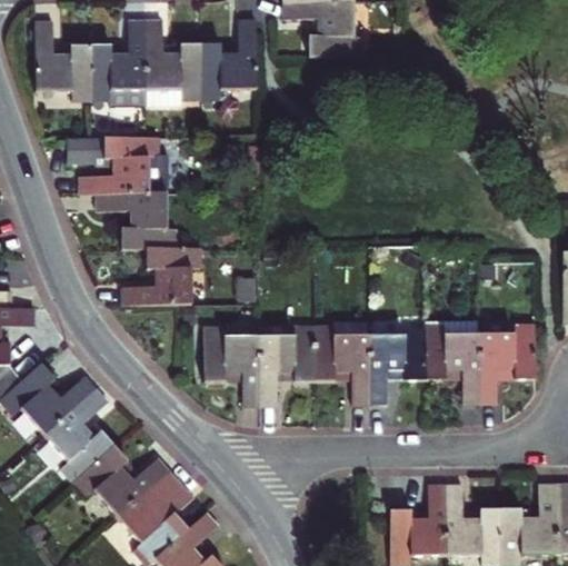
[(319,18),(320,38),(309,39),(310,57),(366,57),(366,38),(356,38),(355,0),(287,1),(287,19),(319,18)]
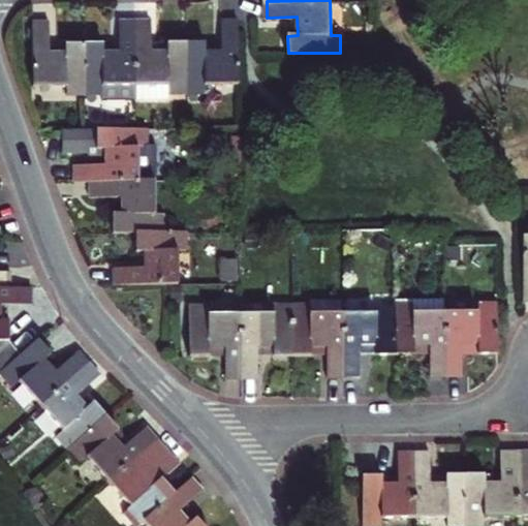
[(185,42),(186,94),(205,94),(205,86),(240,86),(239,20),(222,20),(222,53),(205,53),(204,42),(185,42)]
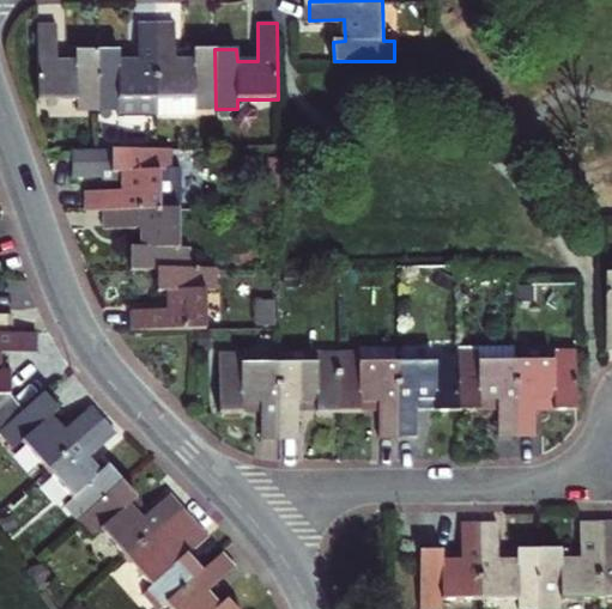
[(77,61),(56,61),(56,24),(35,24),(36,101),(77,101),(77,110),(96,109),(96,50),(77,50),(77,61)]
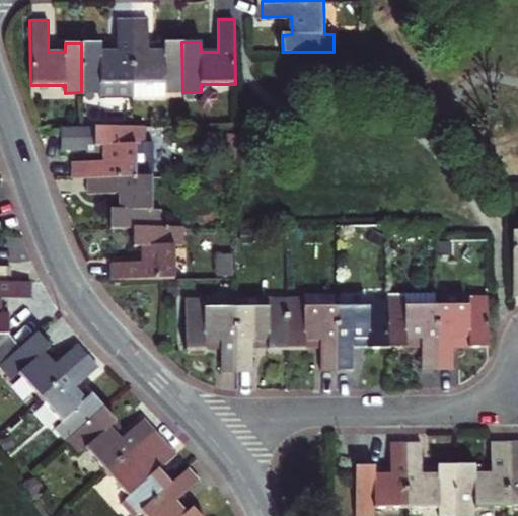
[(114,52),(98,52),(97,43),(81,43),(81,92),(98,92),(98,84),(133,84),(132,20),(114,20),(114,52)]
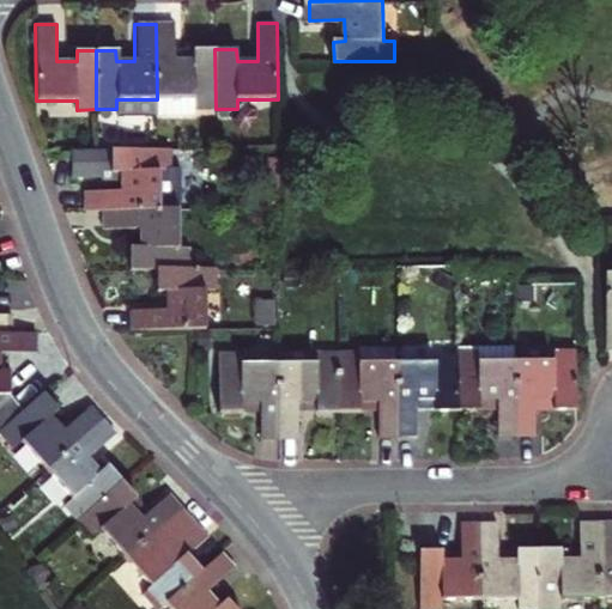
[(198,61),(180,61),(179,24),(156,24),(157,99),(198,99),(198,109),(216,109),(214,49),(198,50),(198,61)]
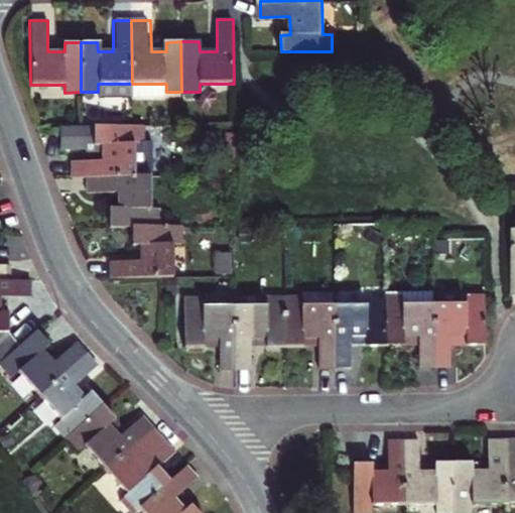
[(91,140),(102,140),(102,156),(72,156),(72,174),(91,174),(135,173),(134,139),(144,139),(144,123),(132,123),(91,124),(91,140)]
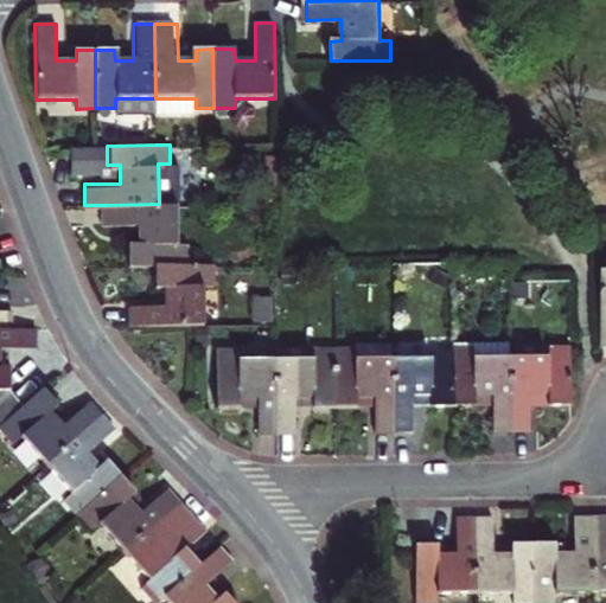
[(179,204),(178,164),(170,164),(158,164),(159,204),(179,204)]
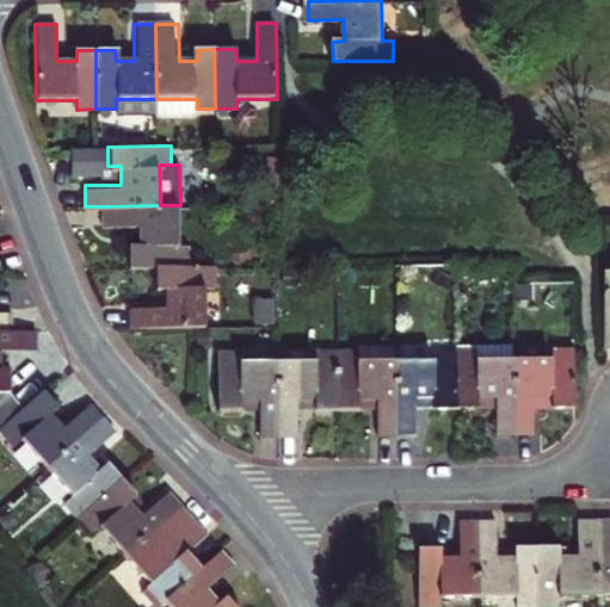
[(182,246),(180,205),(160,205),(108,206),(109,228),(143,228),(143,247),(133,247),(133,266),(158,266),(192,265),(192,246),(182,246)]
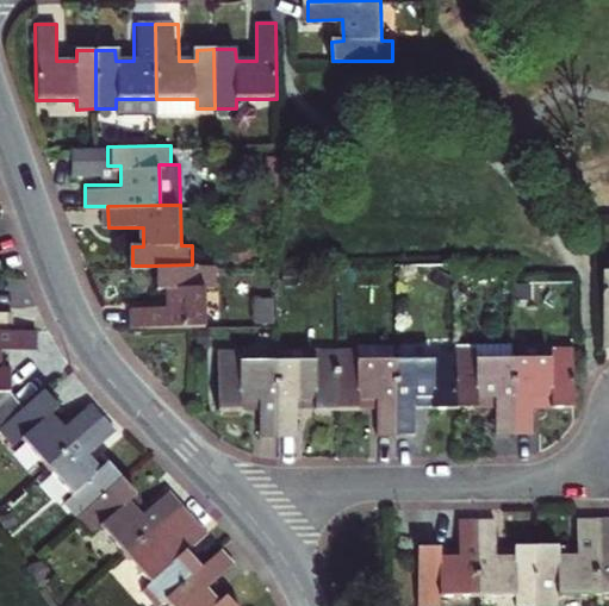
[(198,326),(206,326),(206,285),(217,285),(216,264),(192,264),(157,266),(159,286),(168,286),(169,305),(131,305),(131,328),(198,326)]
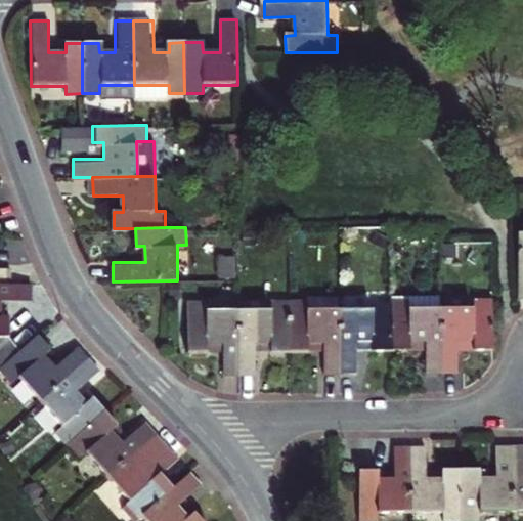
[(0,277),(11,278),(10,261),(0,260),(0,277)]
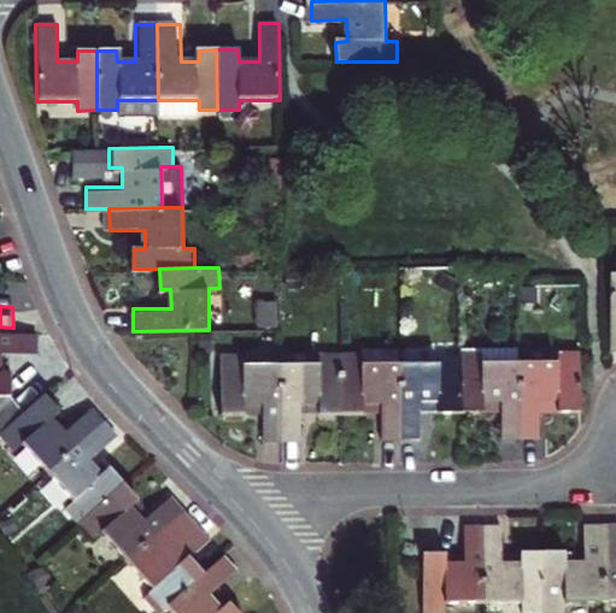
[(15,369),(1,369),(1,348),(39,347),(39,326),(13,328),(0,326),(0,387),(15,387),(15,369)]
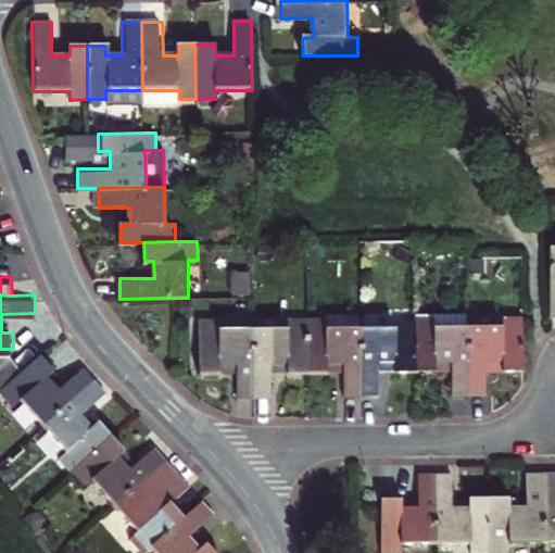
[(526,368),(525,313),(506,314),(506,324),(469,324),(470,392),(489,392),(489,368),(489,357),(506,357),(506,368),(526,368)]
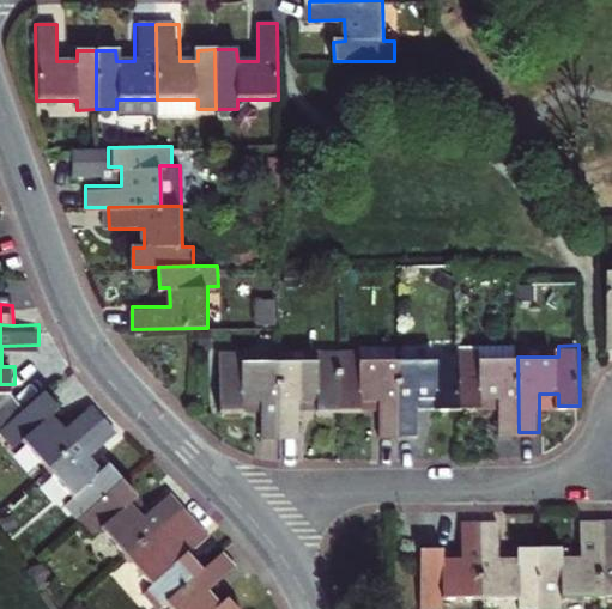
[(460,408),(459,348),(436,348),(436,358),(399,359),(399,433),(418,433),(418,408),(417,396),(437,396),(437,408),(460,408)]
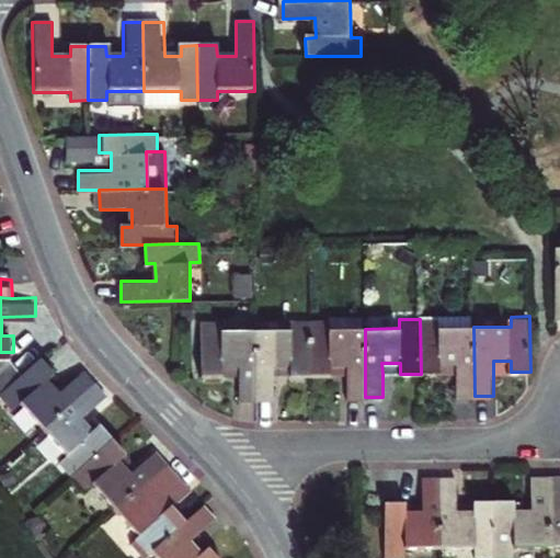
[(475,396),(473,327),(436,327),(436,319),(420,319),(421,374),(436,373),(436,362),(454,362),(455,396),(475,396)]
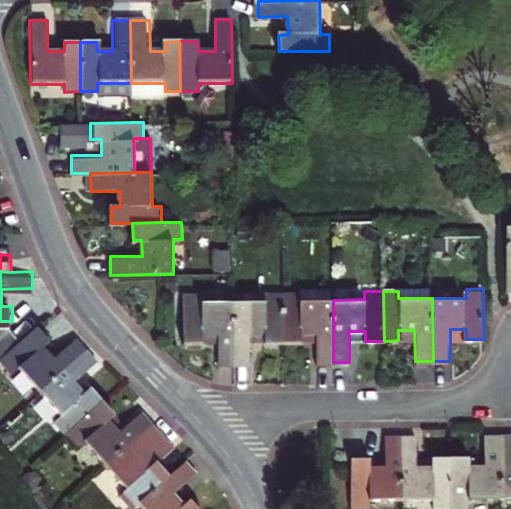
[(235,362),(234,300),(200,300),(200,292),(183,292),(184,342),(199,342),(199,333),(215,333),(215,362),(235,362)]
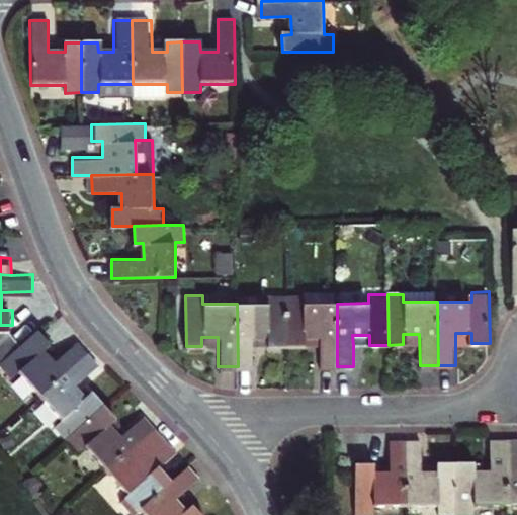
[(287,345),(287,295),(269,295),(269,303),(237,304),(238,366),(252,366),(252,346),(252,335),(269,335),(269,345),(287,345)]
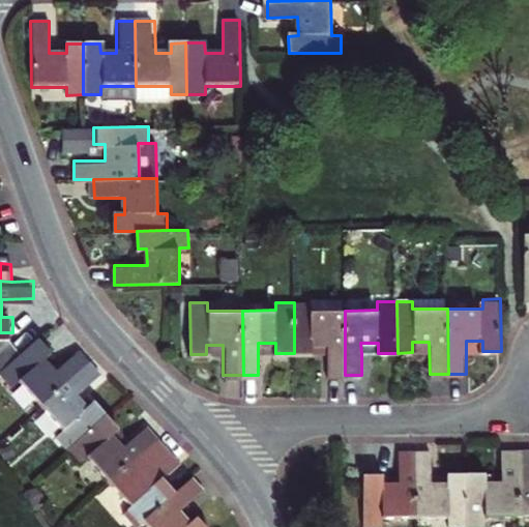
[(310,302),(294,302),(294,353),(310,353),(310,344),(326,344),(326,353),(326,375),(345,375),(345,311),(310,311),(310,302)]
